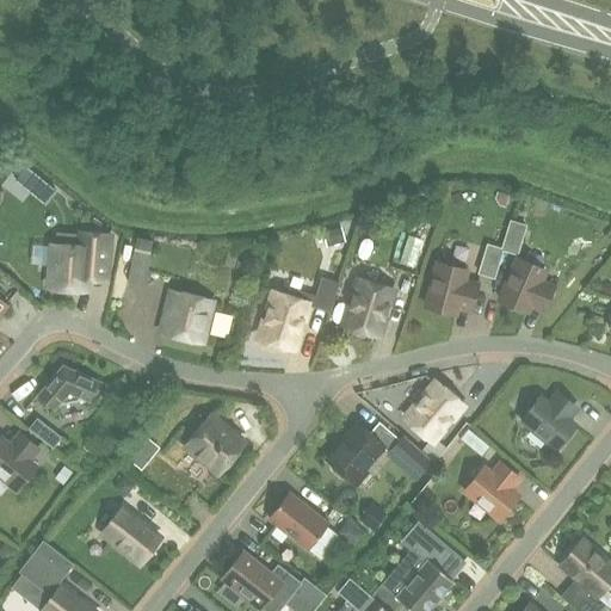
[(26,167),(14,180),(28,191),(38,178),(26,167)]
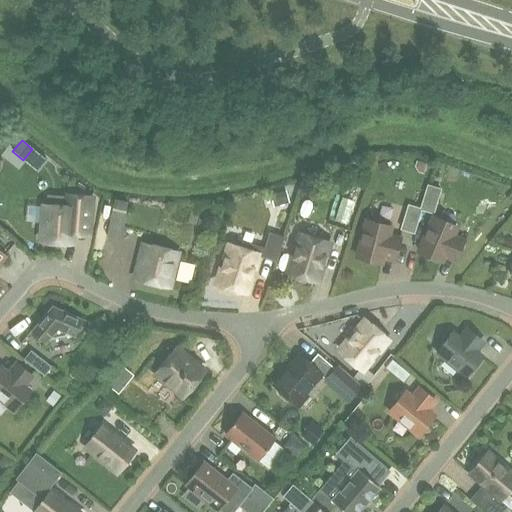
[(427,164),(417,161),(415,167),(418,173),(423,174),(427,164)]
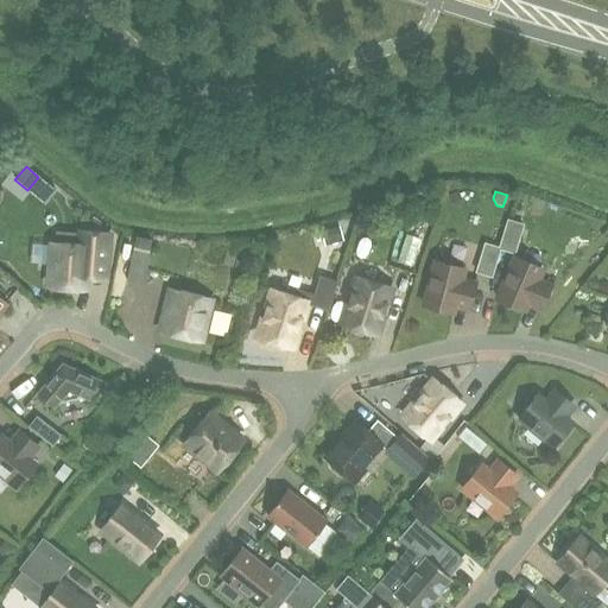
[(507,219),(499,247),(498,249),(499,249),(514,254),(524,225),(507,219)]
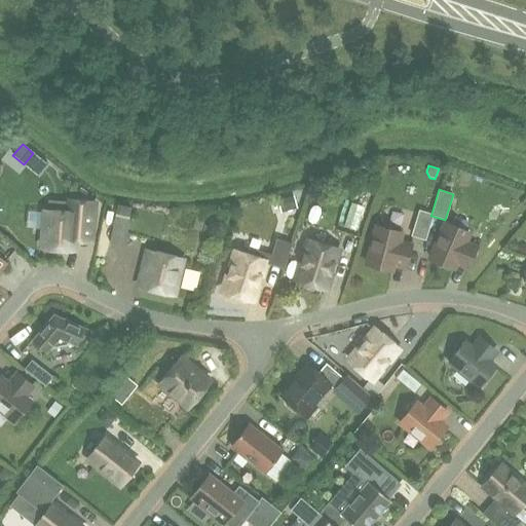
[(293,195),(277,200),(280,213),(297,209),(293,195)]
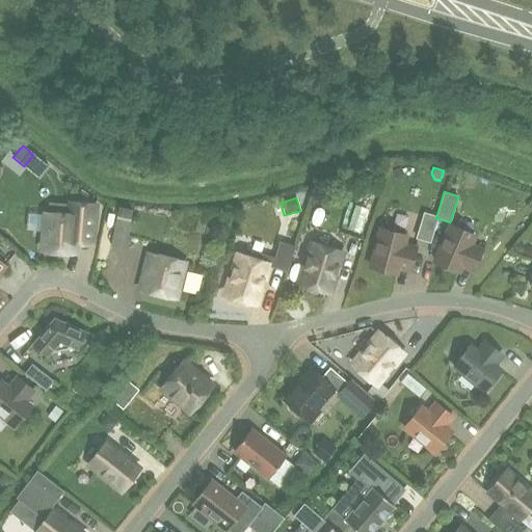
[(44,232),(42,250),(55,251),(58,256),(67,257),(72,253),(75,254),(75,242),(90,244),(91,244),(91,243),(92,231),(95,205),(69,203),(69,205),(49,204),(49,214),(45,213),(45,215),(44,232)]
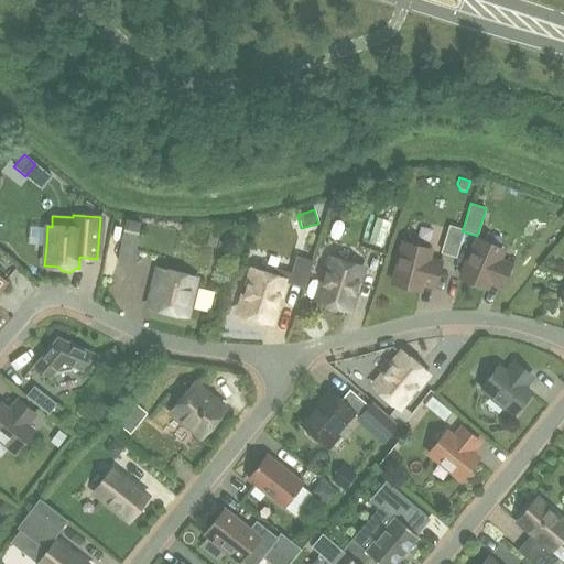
[(369,242),(382,245),(389,219),(376,216),(369,242)]
